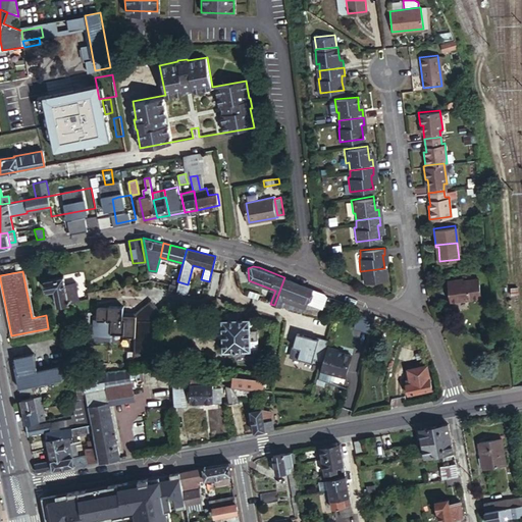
[(56,304),(79,300),(74,279),(64,281),(63,275),(44,278),(46,290),(53,289),(56,304)]
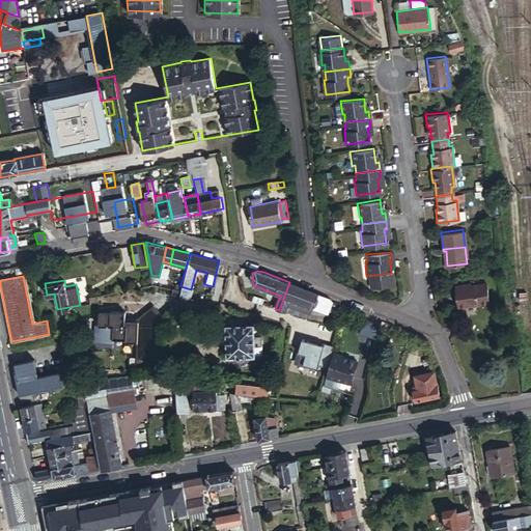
[(319,316),(326,302),(328,297),(289,282),(279,310),(283,311),(286,304),(319,316)]
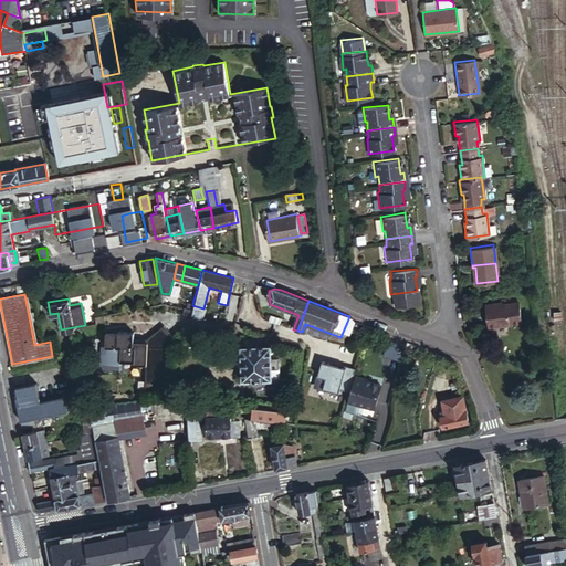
[(516,301),(484,304),(488,325),(520,322),(516,301)]
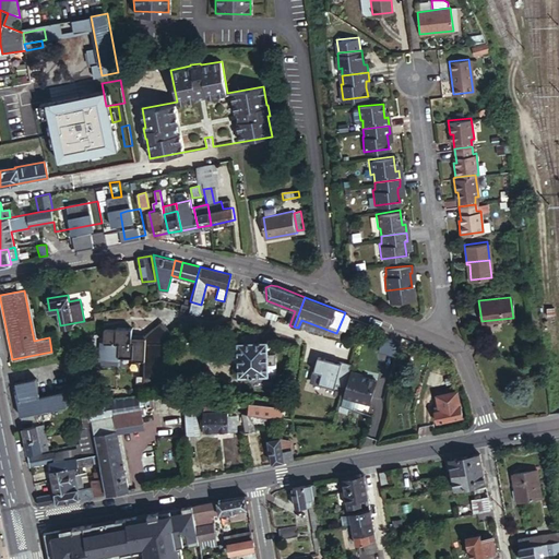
[(188,310),(178,307),(177,310),(177,311),(178,311),(179,311),(199,314),(202,305),(201,305),(190,301),(189,305),(188,310)]
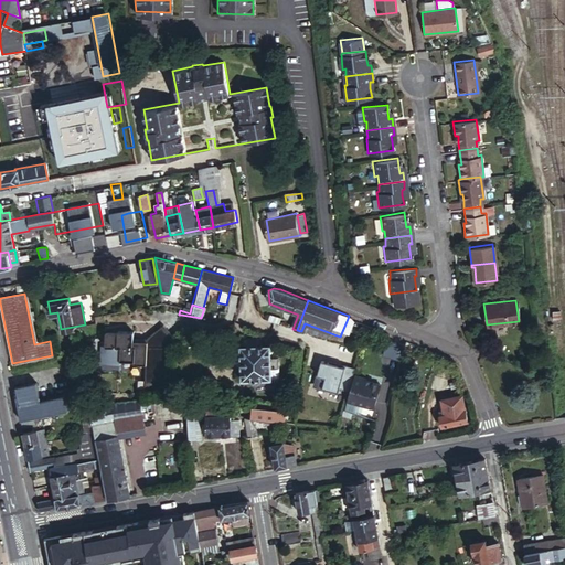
[(162,387),(164,343),(172,338),(162,323),(145,337),(145,340),(131,340),(131,330),(116,329),(116,331),(104,330),(104,343),(100,343),(99,361),(118,362),(118,359),(131,360),(131,363),(144,363),(142,386),(162,387)]
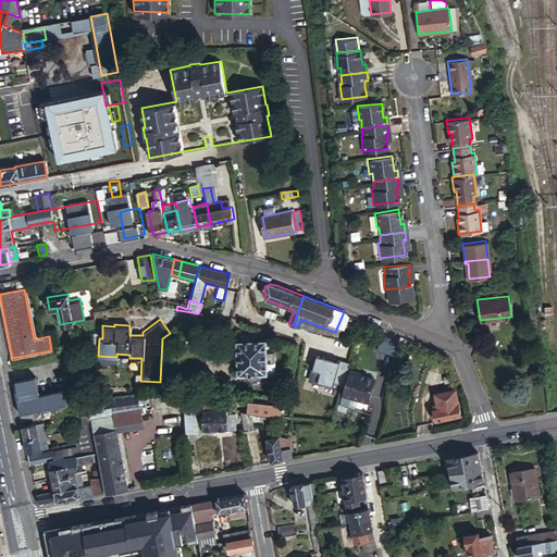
[(242,326),(238,330),(238,368),(274,367),(274,333),(258,333),(258,330),(255,326),(242,326)]
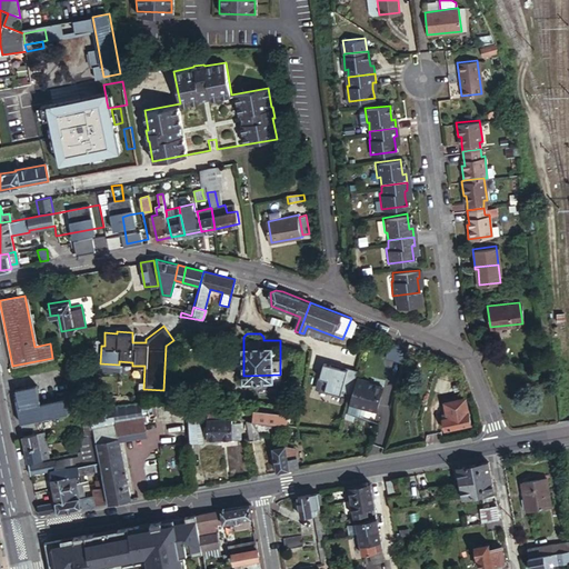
[(477,347),(485,351),(487,345),(479,341),(477,347)]
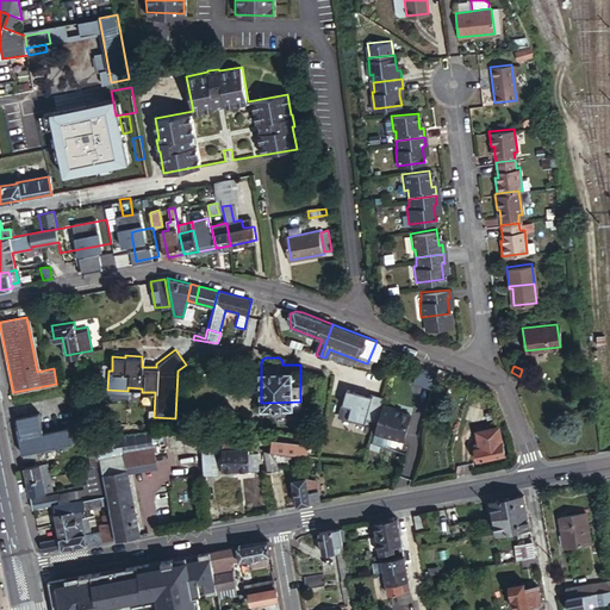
[(433,387),(437,372),(418,367),(415,383),(433,387)]
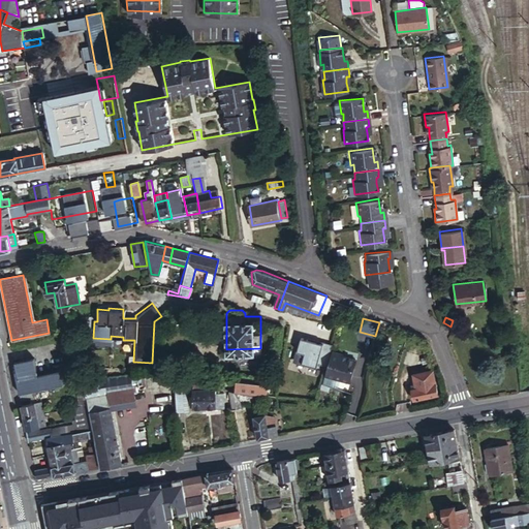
[(354,375),(367,377),(373,336),(361,334),(354,375)]
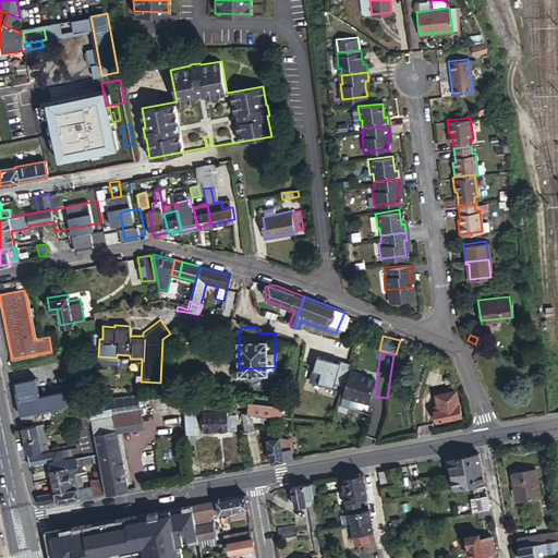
[(359,372),(349,370),(341,395),(367,402),(375,379),(358,374),(359,372)]
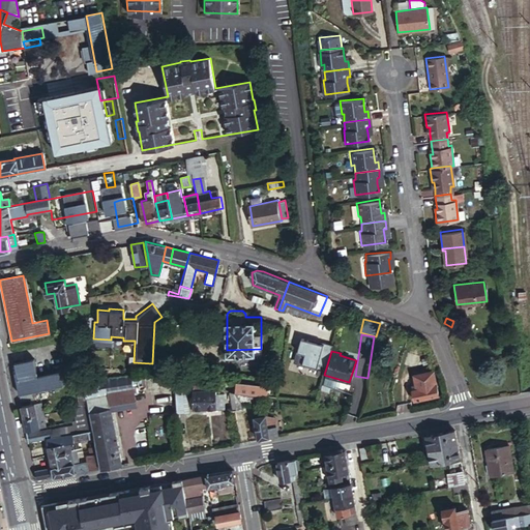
[(31,358),(12,361),(19,394),(31,392),(63,386),(60,372),(35,377),(31,358)]
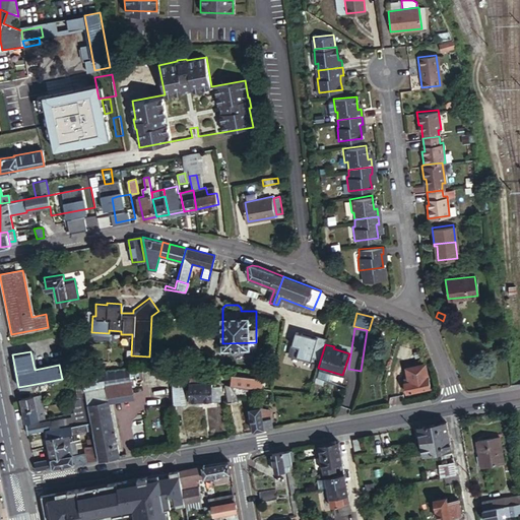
[(426,363),(406,366),(409,380),(404,381),(406,392),(430,388),(426,363)]
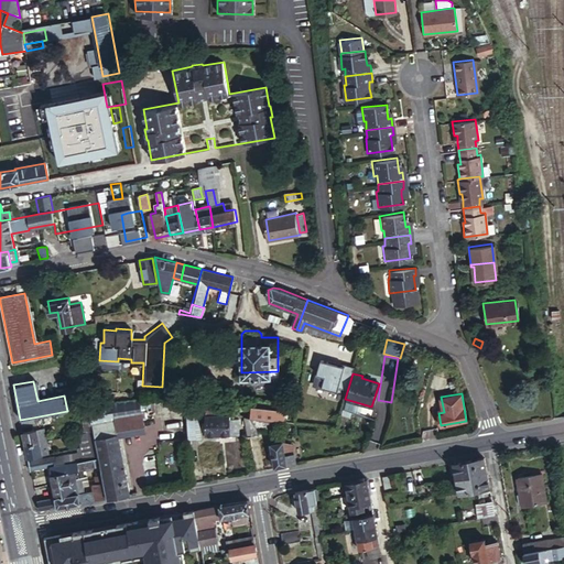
[(115,419),(117,430),(141,425),(136,398),(89,407),(90,412),(93,423),(115,419)]
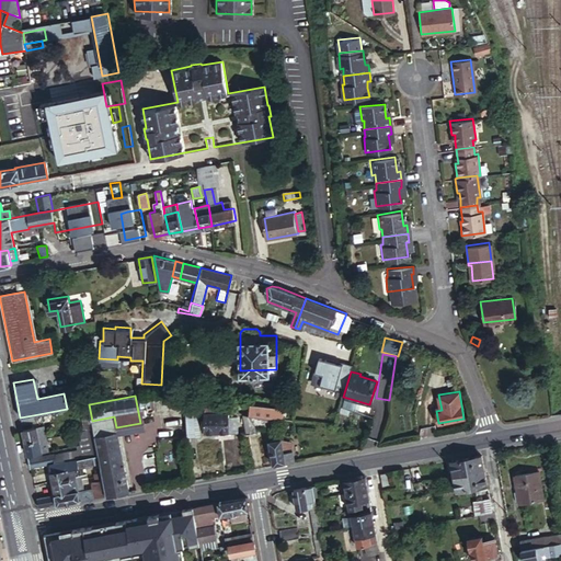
[(245,414),(261,416),(278,419),(279,407),(248,402),(245,414)]
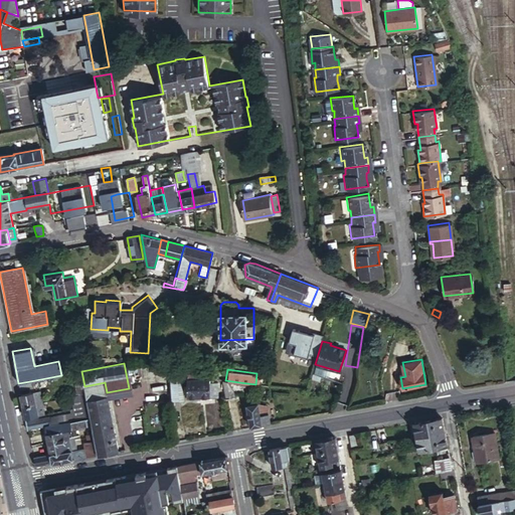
[(215,379),(210,378),(195,379),(195,375),(184,375),(185,396),(215,395),(215,379)]
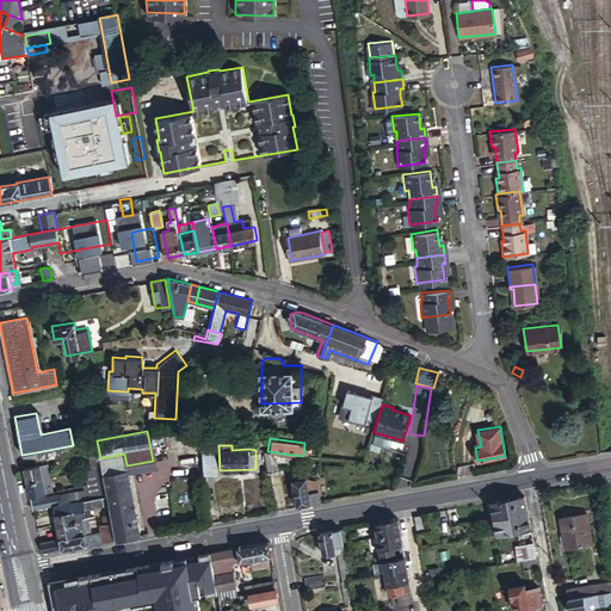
[(100,458),(98,446),(87,448),(91,468),(102,464),(100,458)]
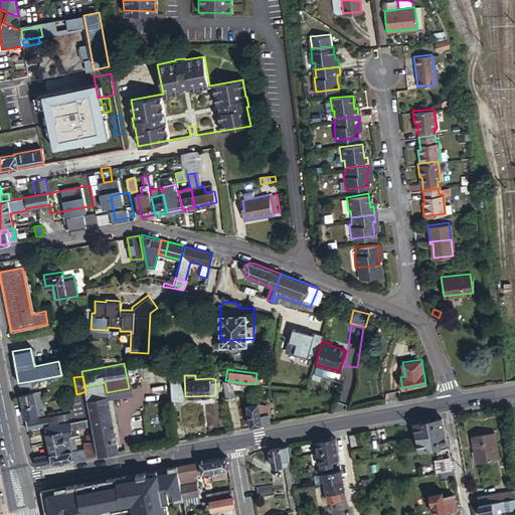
[(219,379),(222,397),(232,396),(231,390),(240,388),(239,382),(225,380),(219,379)]
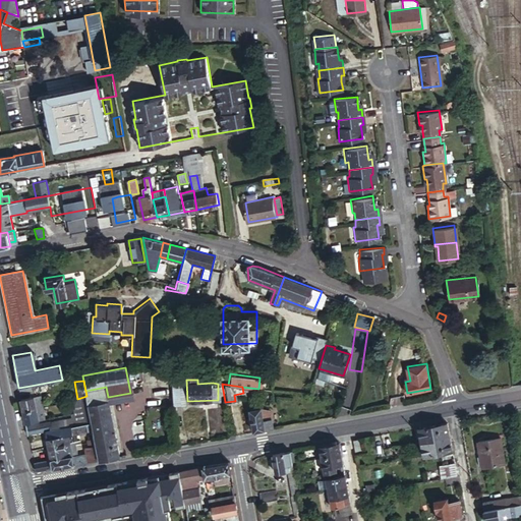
[(31,386),(18,388),(19,394),(33,392),(31,386)]
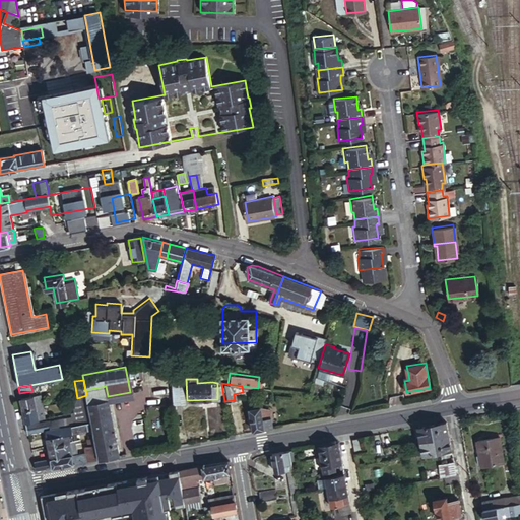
[(100,459),(119,455),(108,396),(106,386),(85,390),(86,395),(91,421),(92,428),(94,436),(100,459)]
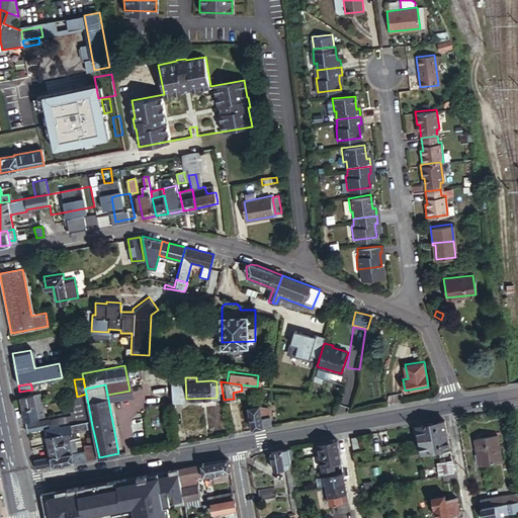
[(39,393),(20,396),(25,420),(45,416),(39,393)]
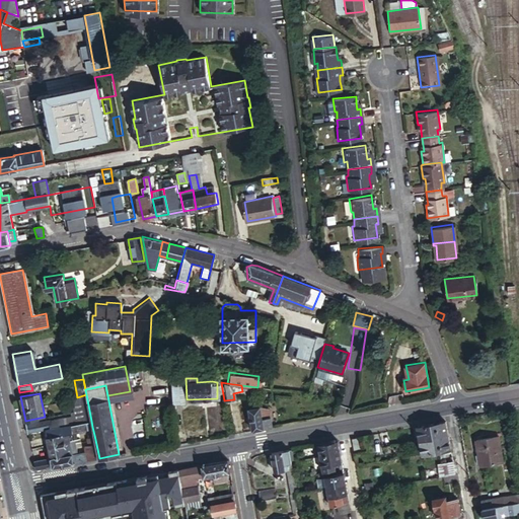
[(86,394),(77,397),(77,398),(72,399),(75,419),(72,418),(73,424),(91,421),(86,394)]
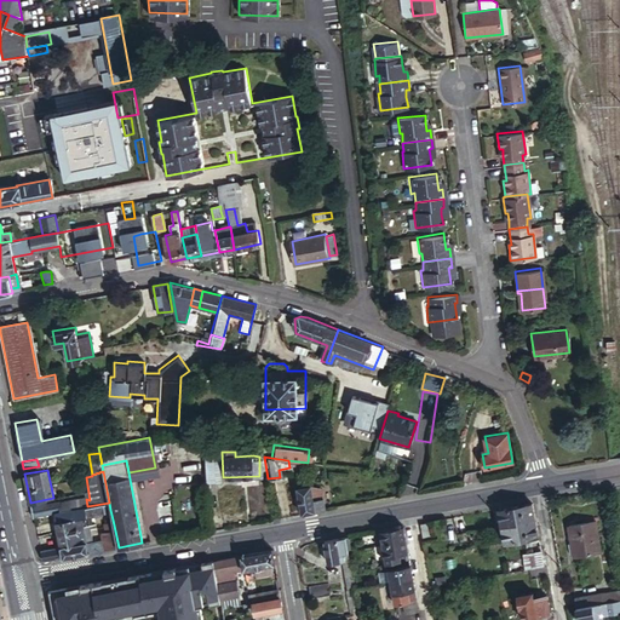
[(300,515),(325,510),(319,483),(294,488),(300,515)]
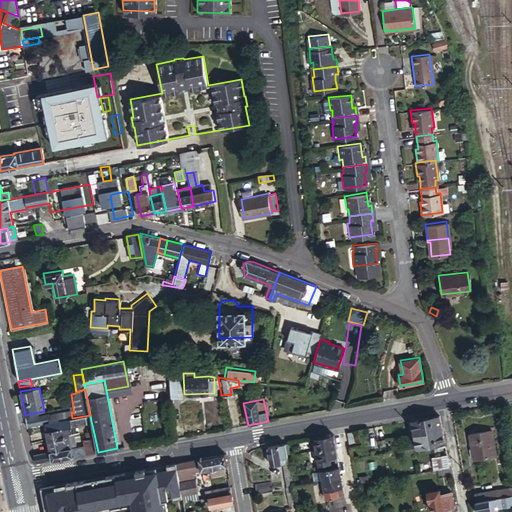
[(70,418),(72,418),(71,412),(71,410),(64,411),(63,411),(65,419),(70,418)]
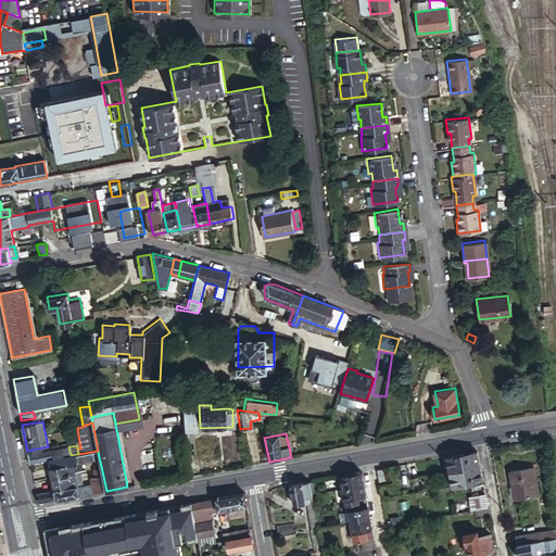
[(68,446),(28,455),(30,464),(49,459),(71,455),(68,446)]
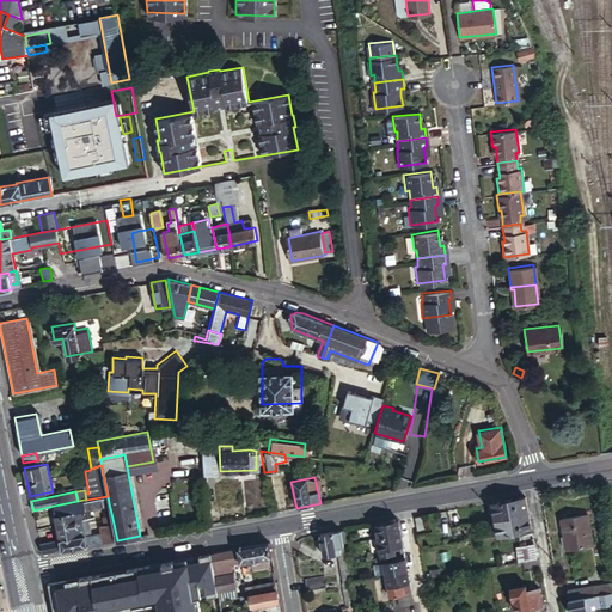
[(109,503),(108,496),(86,500),(84,500),(85,507),(109,503)]
